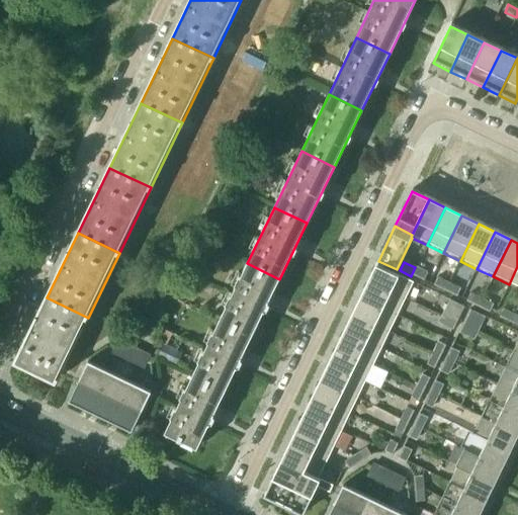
[(279,279),(247,263),(220,320),(252,336),(279,279)]
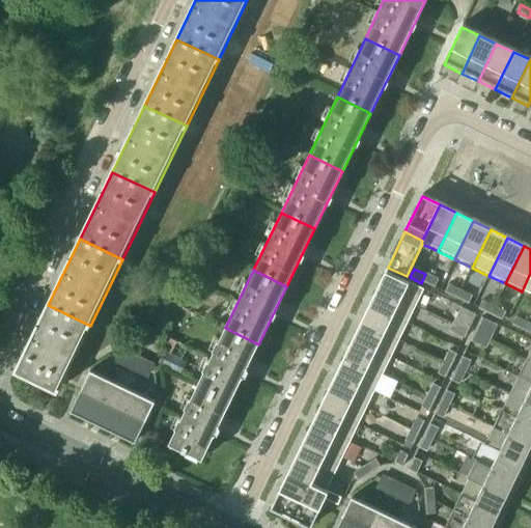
[(386,272),(376,290),(415,309),(423,292),(386,273),(387,272),(386,272)]
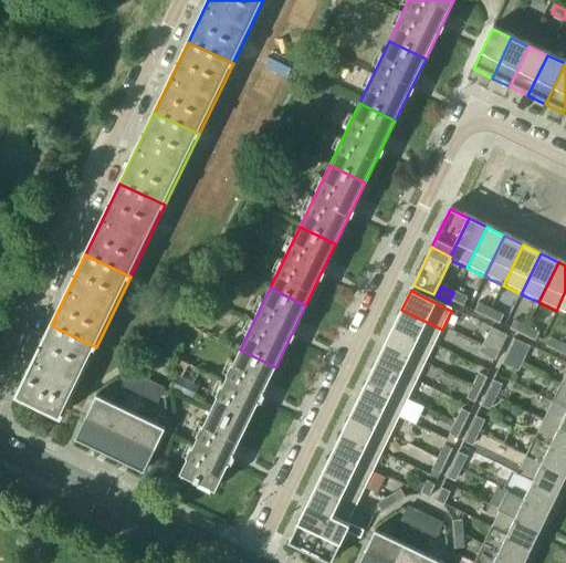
[(565,291),(556,311),(565,315),(565,291)]
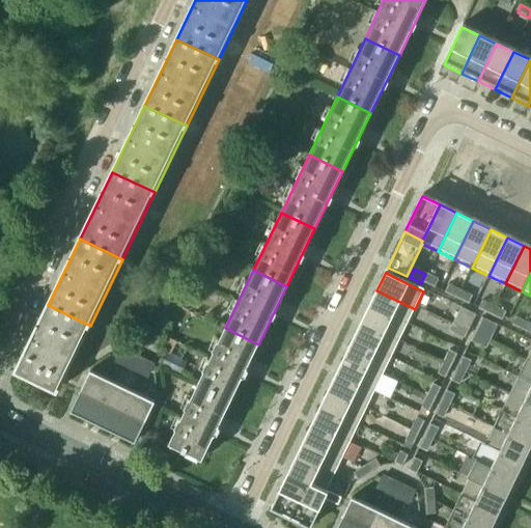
[(437,280),(425,274),(421,283),(432,288),(437,280)]
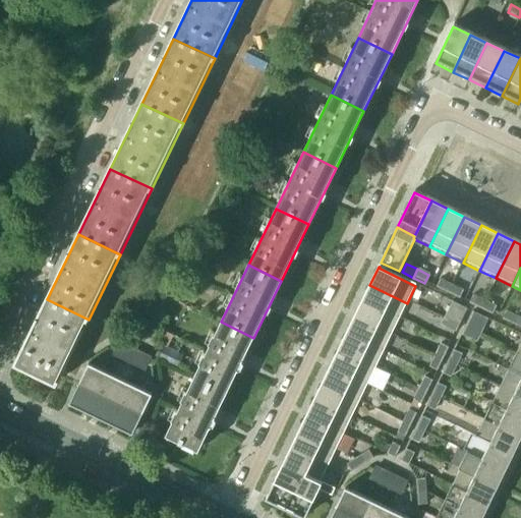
[(437,288),(448,294),(452,285),(441,280),(437,288)]
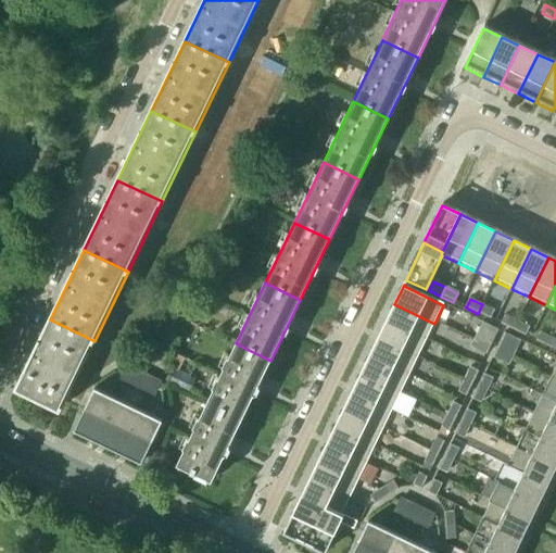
[(434,324),(394,304),(386,322),(426,341),(434,324)]
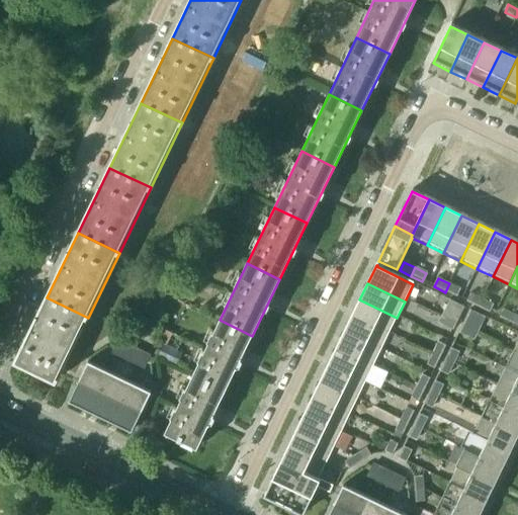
[(461,289),(449,283),(445,292),(457,297),(461,289)]
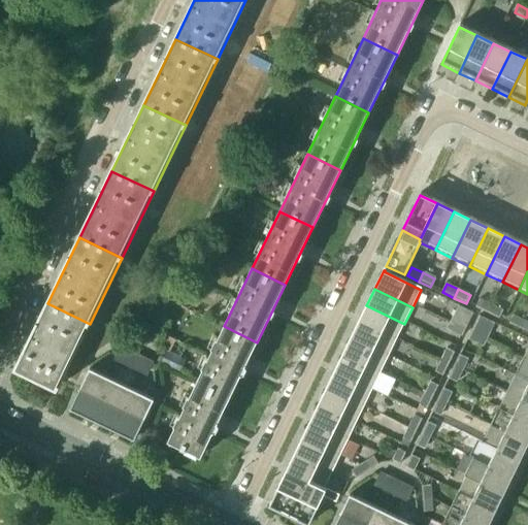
[(475,308),(488,315),(492,305),(481,300),(475,308)]
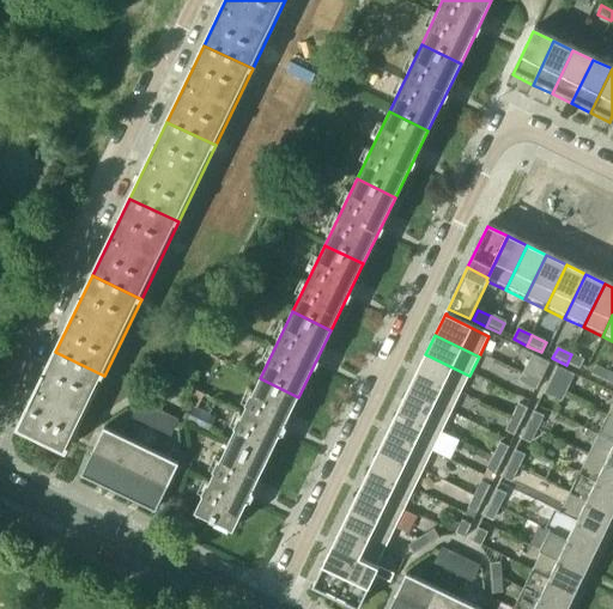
[(18,428),(67,452),(104,376),(55,352),(25,415),(18,428)]
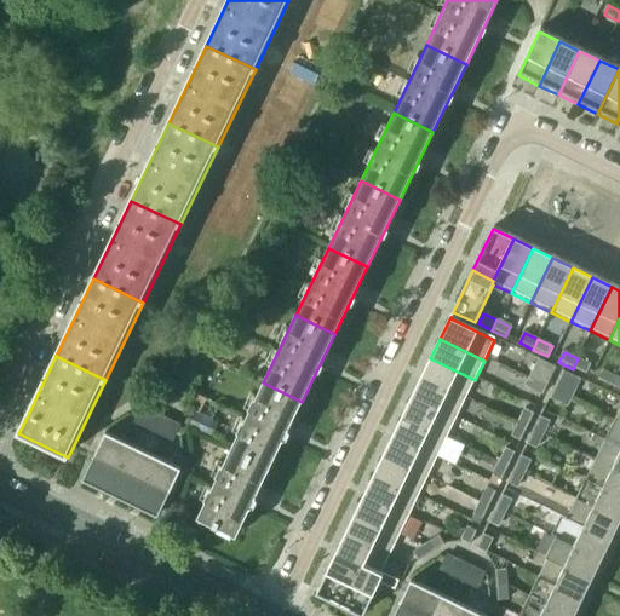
[(430,358),(420,378),(465,399),(475,380),(430,358)]
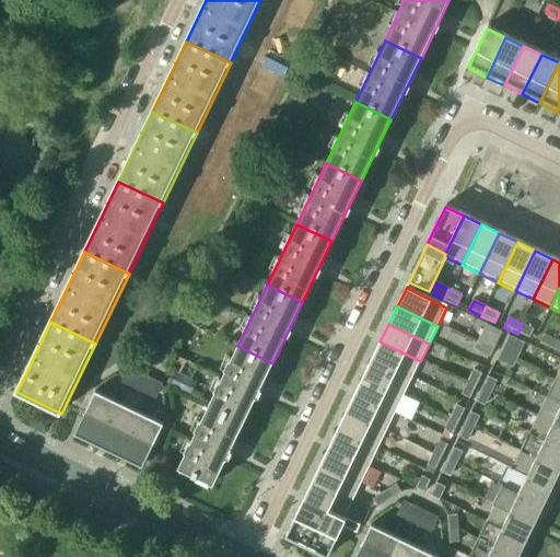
[(535,331),(522,324),(517,334),(529,339),(535,331)]
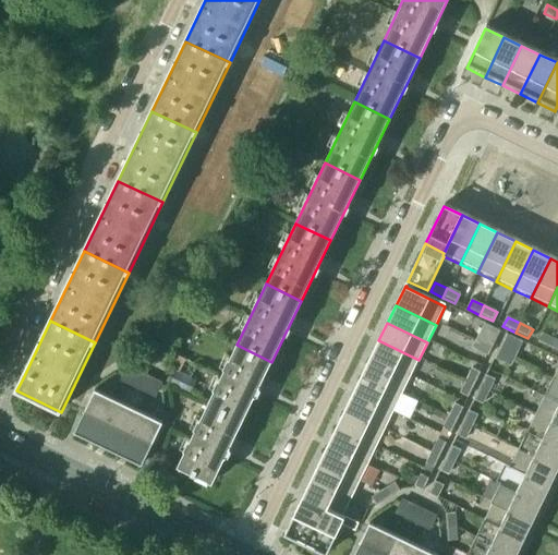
[(487,339),(493,328),(485,324),(480,336),(487,339)]
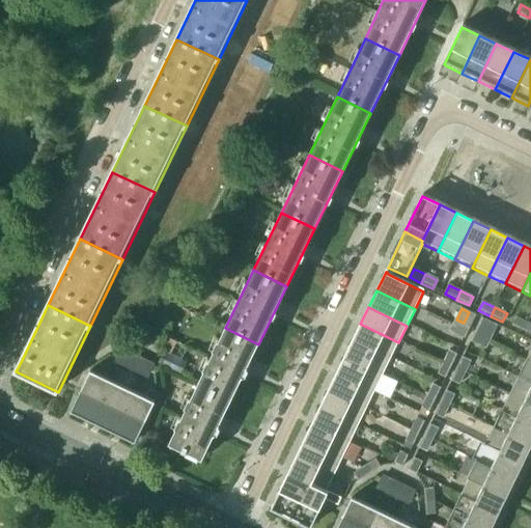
[(477,315),(469,312),(464,323),(471,327),(477,315)]
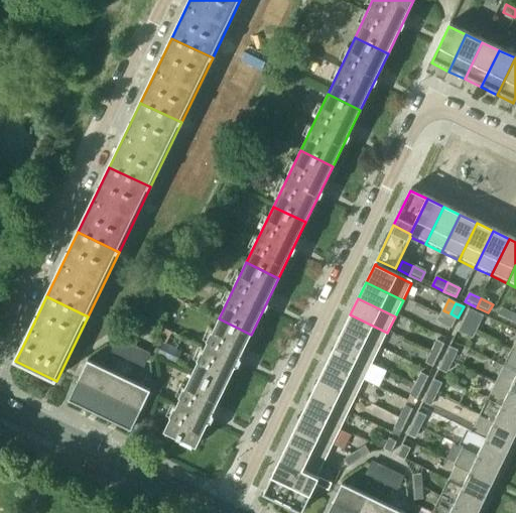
[(498,316),(510,323),(514,314),(502,308),(498,316)]
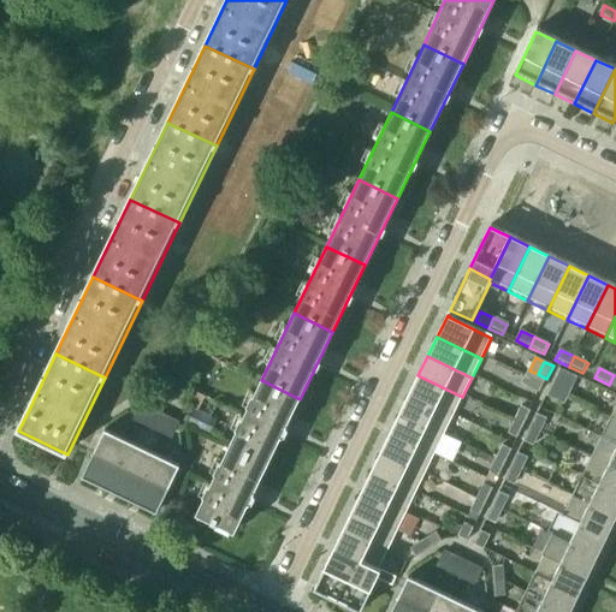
[(554,382),(562,387),(569,374),(560,369),(554,382)]
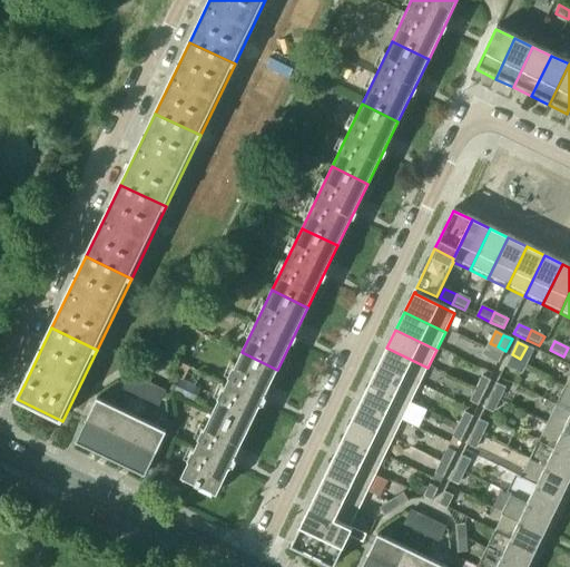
[(491,359),(498,346),(490,343),(483,354),(491,359)]
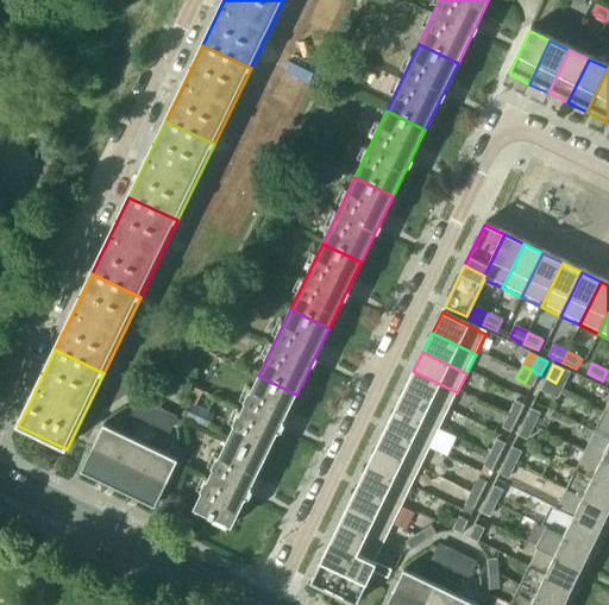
[(534,388),(540,375),(532,370),(525,383),(534,388)]
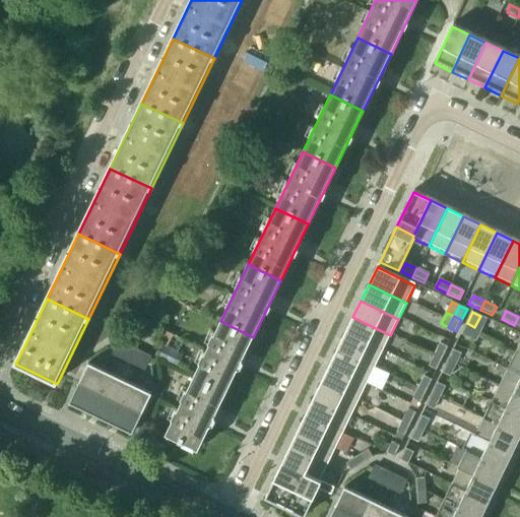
[(482,330),(488,320),(480,316),(474,327),(482,330)]
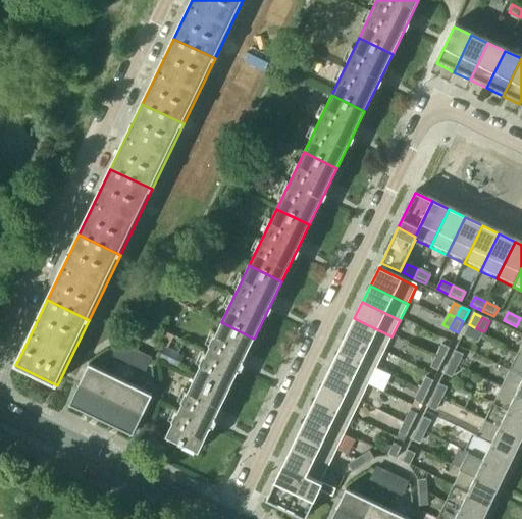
[(392,336),(354,318),(346,334),(383,353),(392,336)]
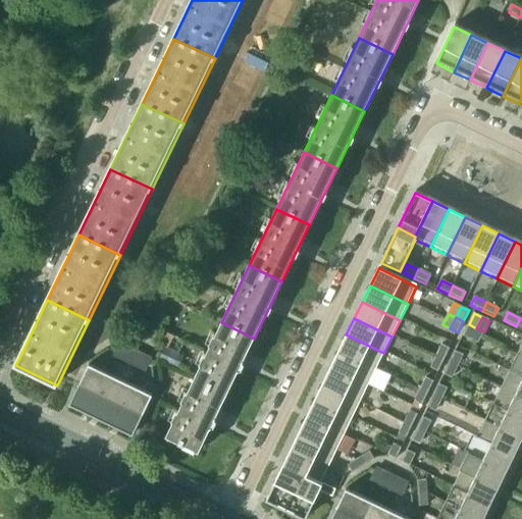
[(226,396),(254,339),(221,322),(194,379),(226,396)]
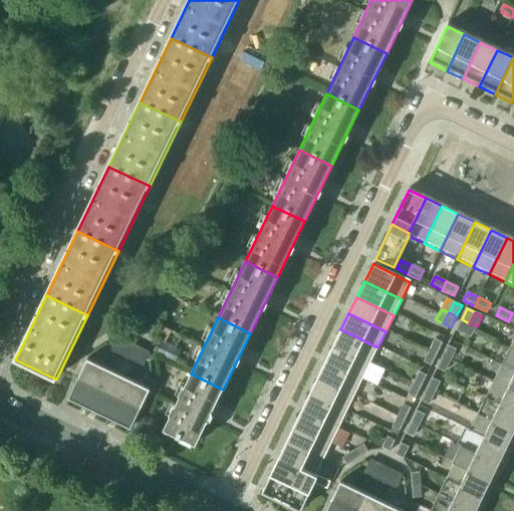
[(469,323),(462,319),(457,330),(464,333),(469,323)]
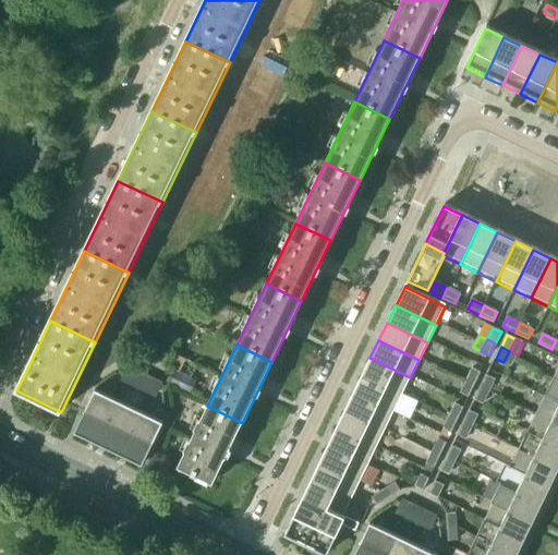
[(511,366),(518,354),(509,351),(504,362),(511,366)]
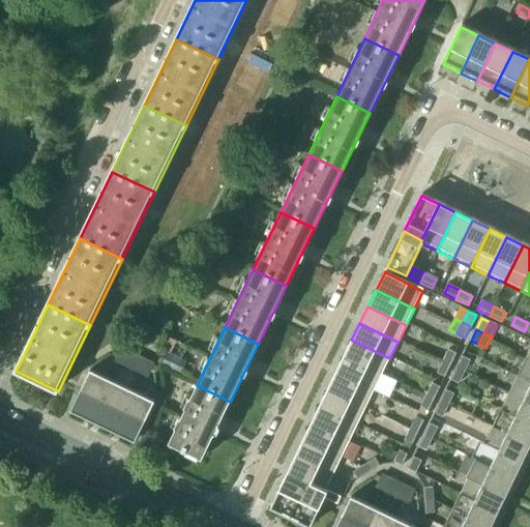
[(389,358),(351,340),(344,357),(381,375),(389,358)]
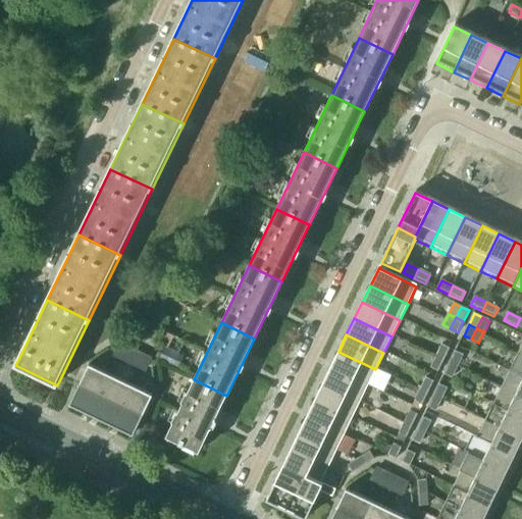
[(113,358),(124,363),(131,349),(120,344),(113,358)]
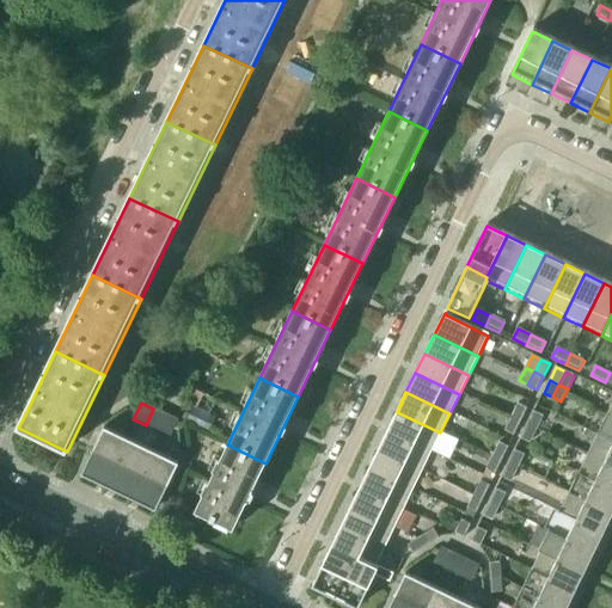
[(512,418),(521,422),(527,409),(518,405),(512,418)]
